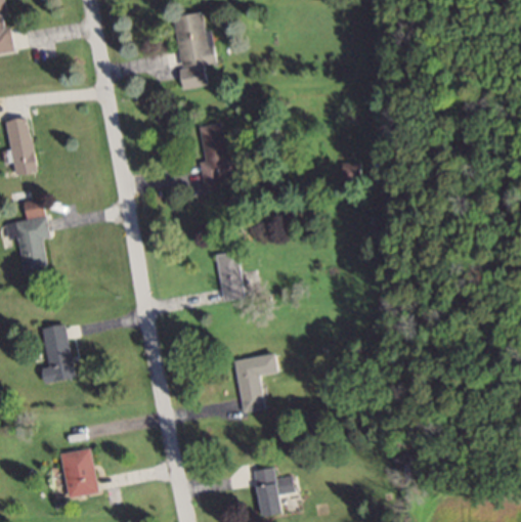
[(179,69),(215,63),(212,45),(207,46),(203,13),(173,16),(179,69)]
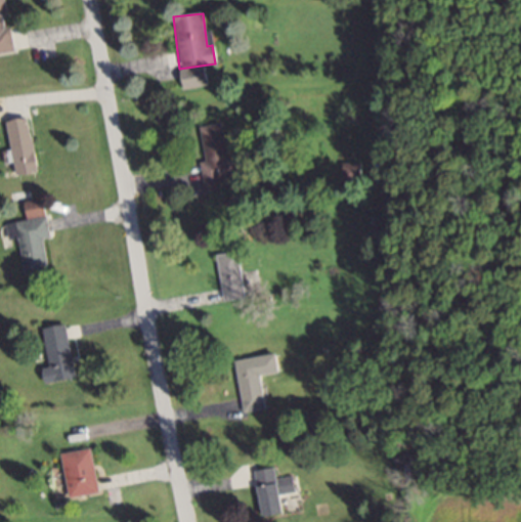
[(11,162),(13,176),(35,172),(27,117),(4,121),(9,154),(3,155),(4,163),(11,162)]
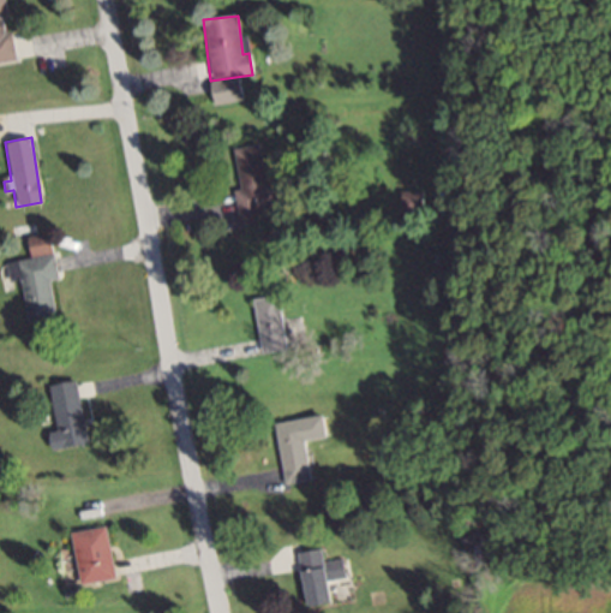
[(259,146),(233,149),(238,190),(233,191),(238,222),(279,218),(275,188),(265,189),(259,146)]
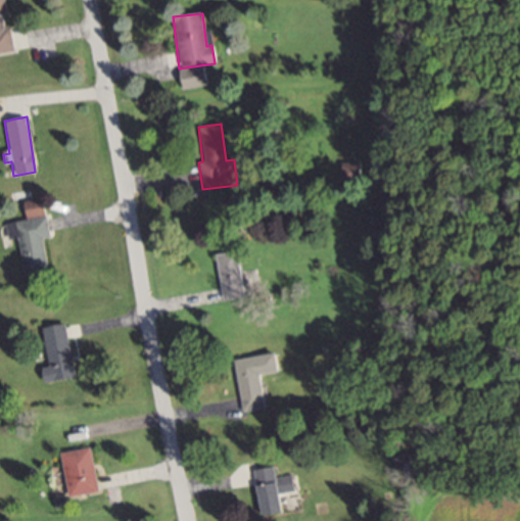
[(17,237),(22,274),(47,270),(42,238),(47,238),(41,198),(22,201),(25,221),(3,224),(6,239),(17,237)]
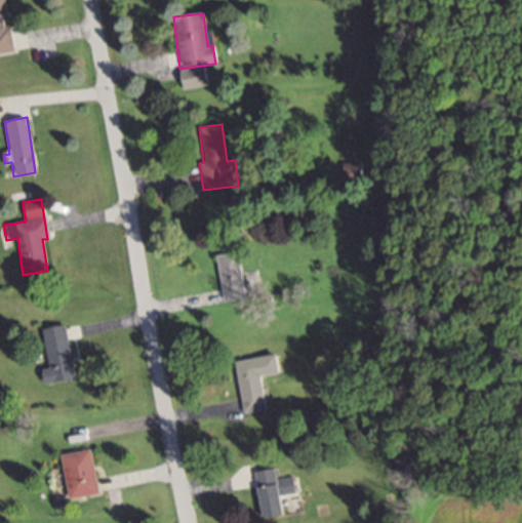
[(225,302),(247,297),(239,251),(216,255),(225,302)]
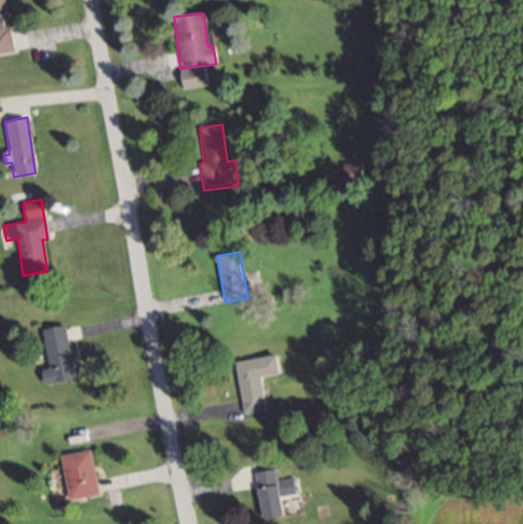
[(76,381),(68,326),(43,330),(49,369),(44,370),(46,385),(76,381)]
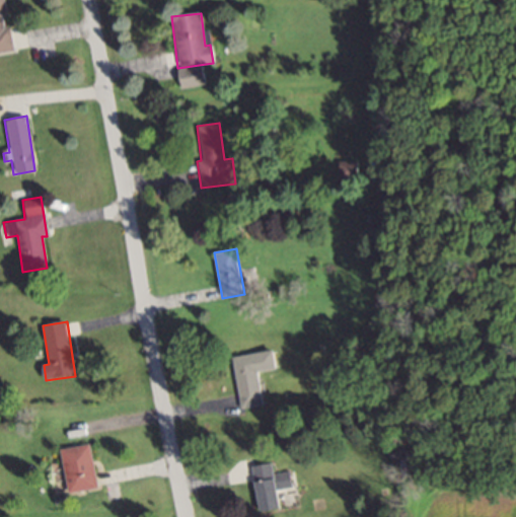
[(264,405),(259,372),(277,370),(274,351),(232,356),(240,409),(264,405)]
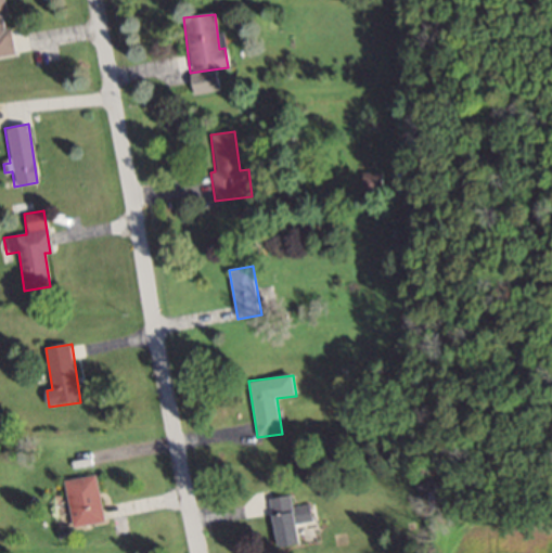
[(103,522),(95,475),(64,480),(72,527),(103,522)]
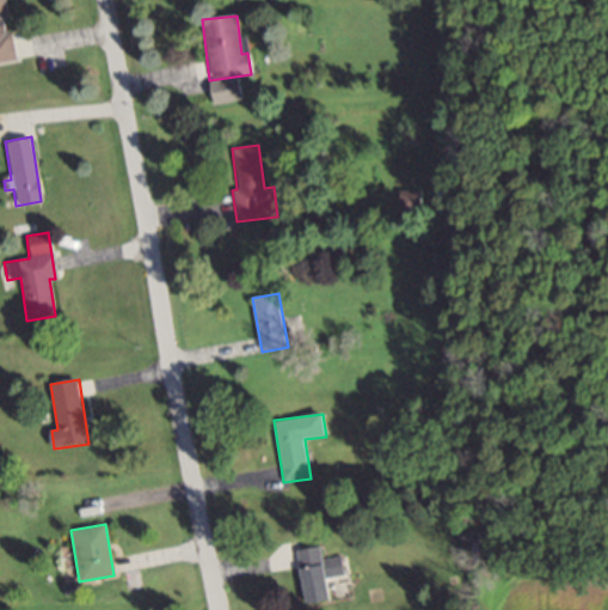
[(341,556),(323,559),(320,546),(296,550),(305,603),(336,598),(333,586),(344,584),(341,556)]
